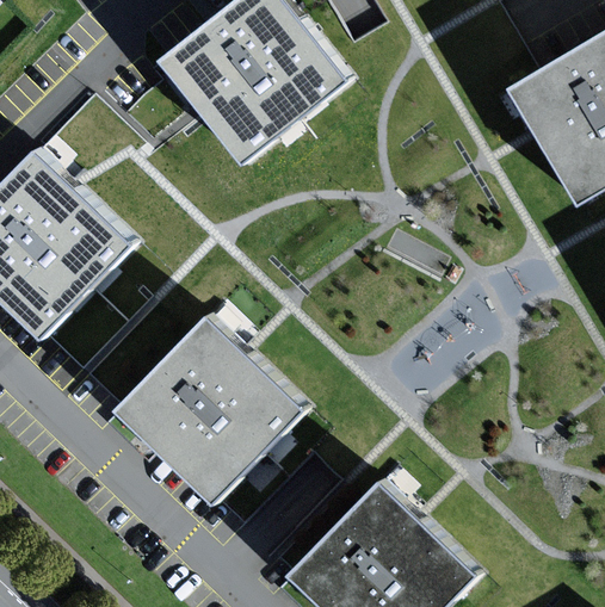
[(233,0),(161,55),(247,165),(350,85),(283,0),(233,0)]
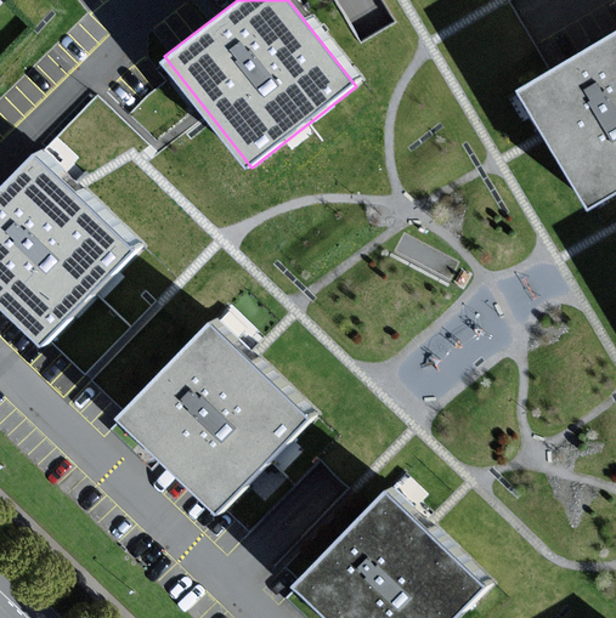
[(615,202),(615,37),(518,95),(589,217),(615,202)]
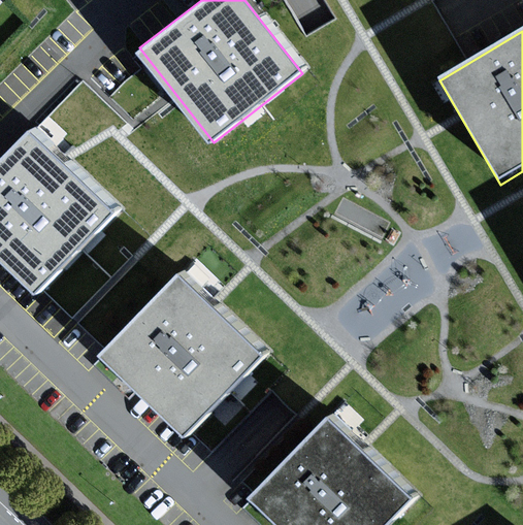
[(34,132),(0,164),(0,259),(32,292),(113,212),(34,132)]
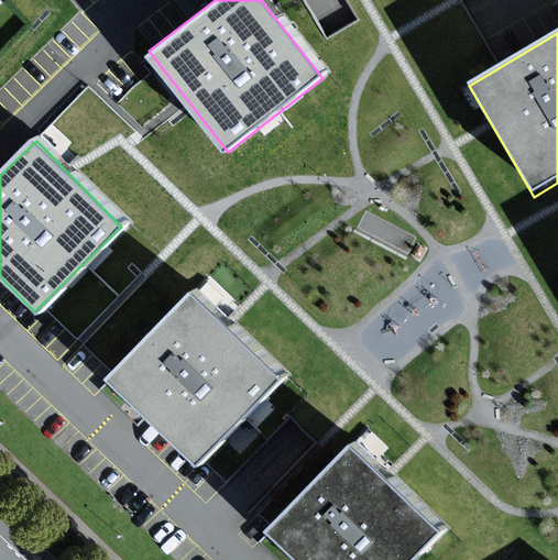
[(283,381),(189,291),(105,377),(198,468),(283,381)]
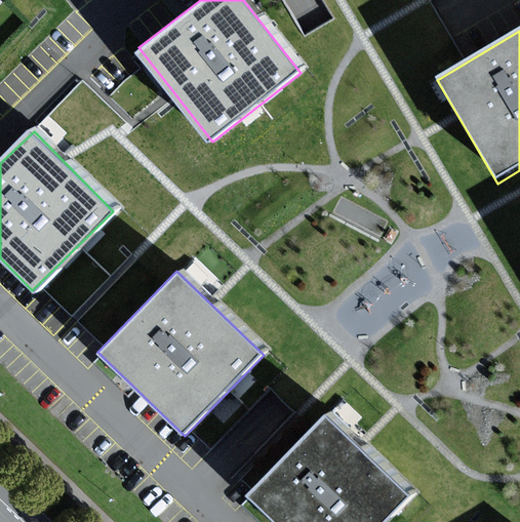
[(386,521),(409,498),(325,417),(253,491),(284,521),(386,521)]
